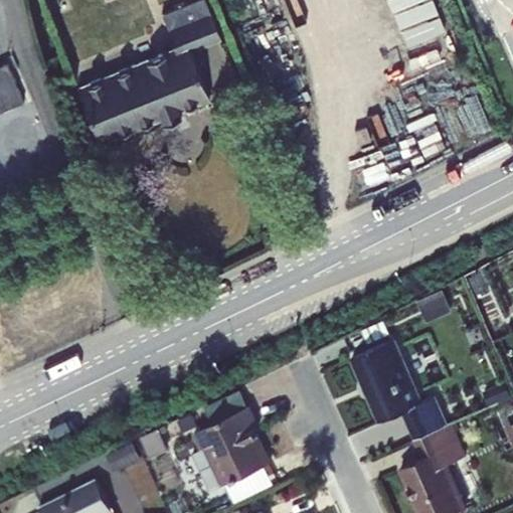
[(171,46),(74,86),(99,145),(208,100),(188,52),(219,39),(203,0),(194,0),(160,14),(166,29),(165,30),(171,46)]
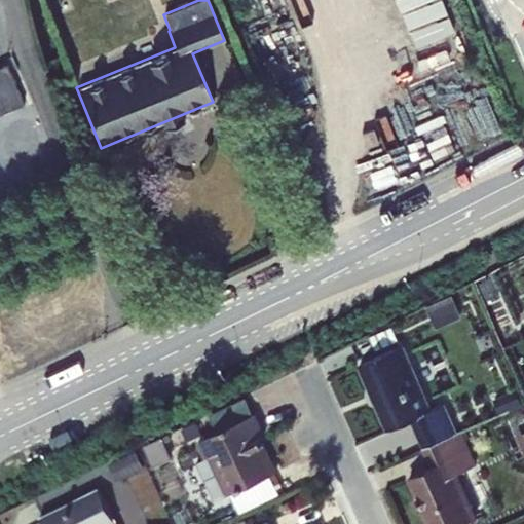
[(5,64),(0,65),(0,113),(23,105),(5,64)]
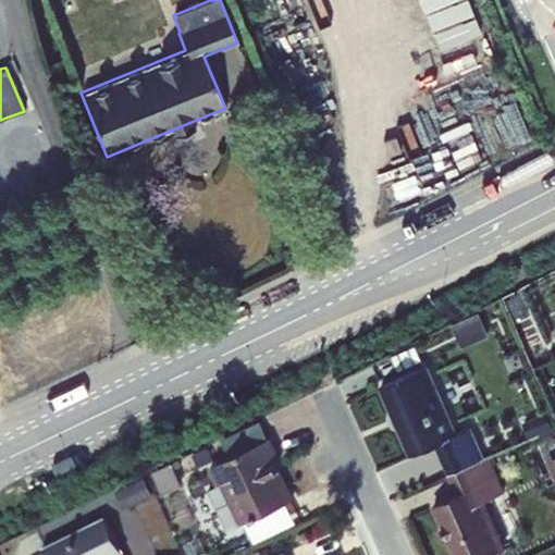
[(478,313),(451,327),(461,349),(489,336),(478,313)]
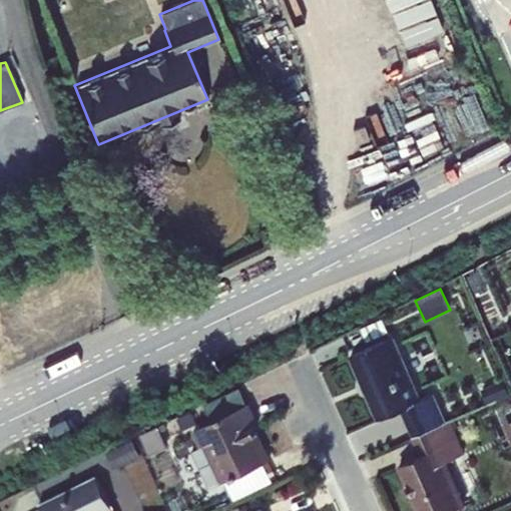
[(382,319),(360,329),(366,343),(389,334),(382,319)]
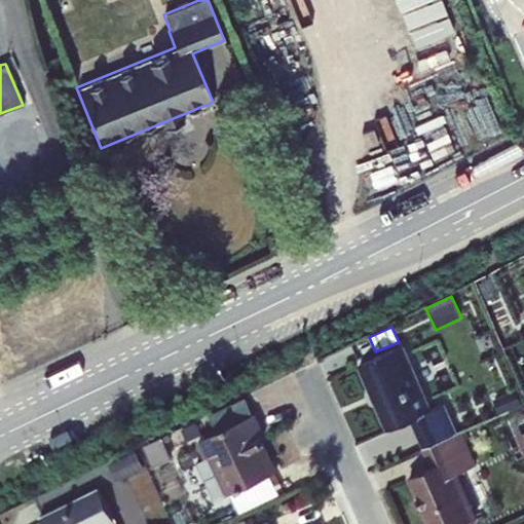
[(402,345),(358,365),(387,431),(411,421),(423,449),(457,434),(444,404),(431,410),(402,345)]
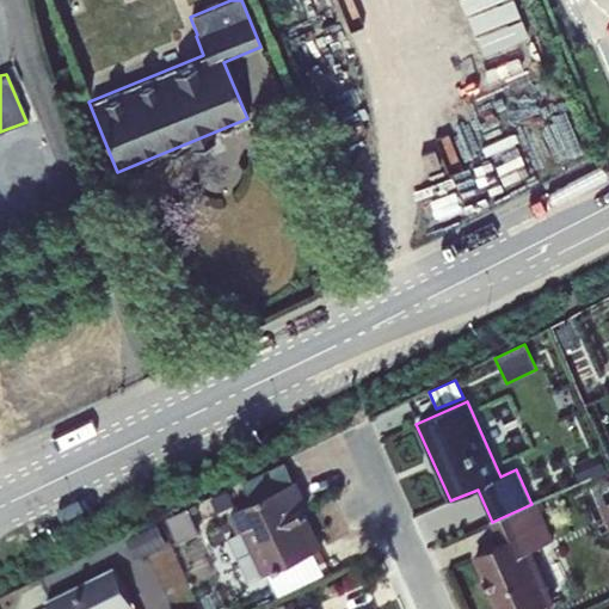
[(597,454),(571,466),(579,483),(606,469),(597,454)]
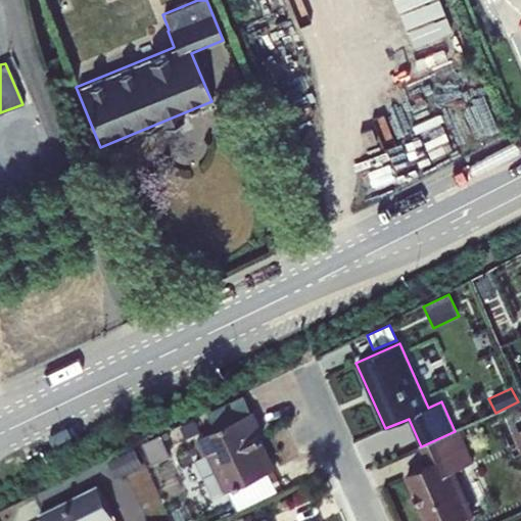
[(242,397),(205,416),(212,431),(194,440),(202,457),(194,461),(212,500),(273,471),(254,432),(259,429),(251,413),(250,414),(242,397)]
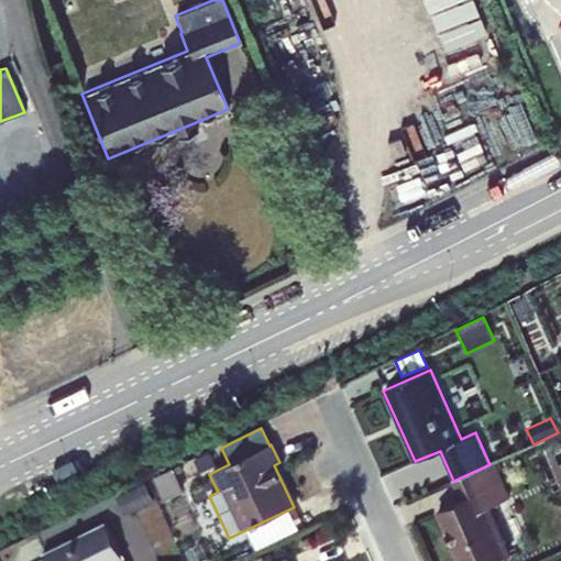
[(490,464),(453,481),(462,501),(437,512),(458,560),(495,560),(510,554),(490,507),(509,498),(493,463),(490,464)]
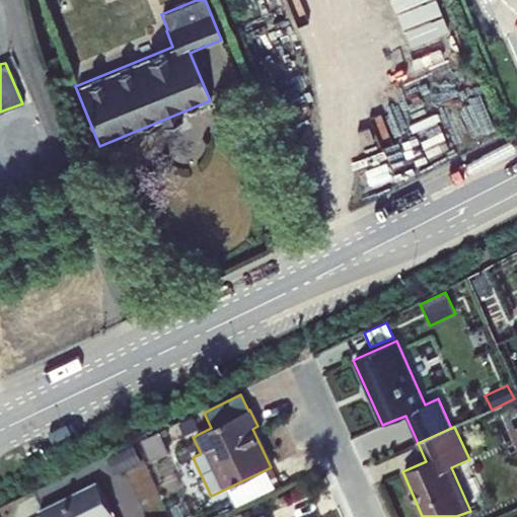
[(516,427),(508,431),(516,452),(516,427)]
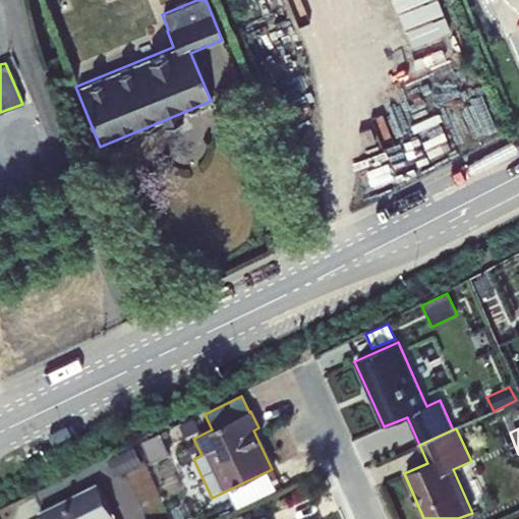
[(159,434),(139,443),(151,465),(170,455),(159,434)]
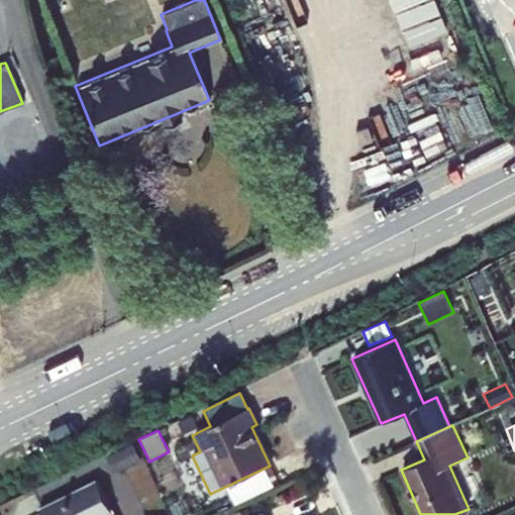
[(113,474),(140,461),(132,444),(105,456),(113,474)]
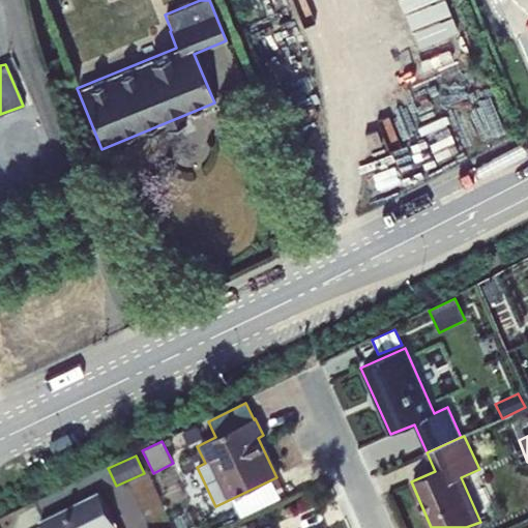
[(115,527),(98,492),(39,521),(42,527),(115,527)]
